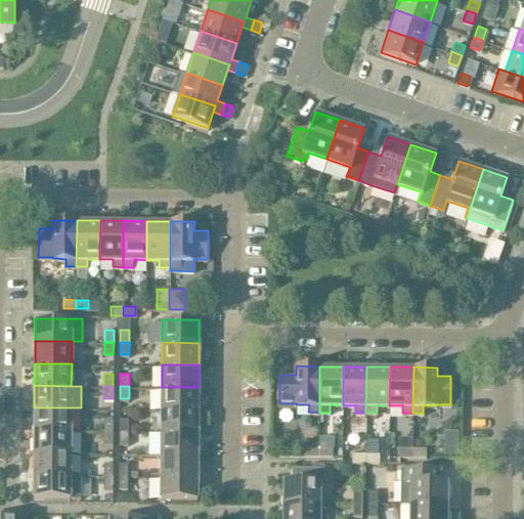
[(198,408),(199,387),(162,387),(161,408),(198,408)]
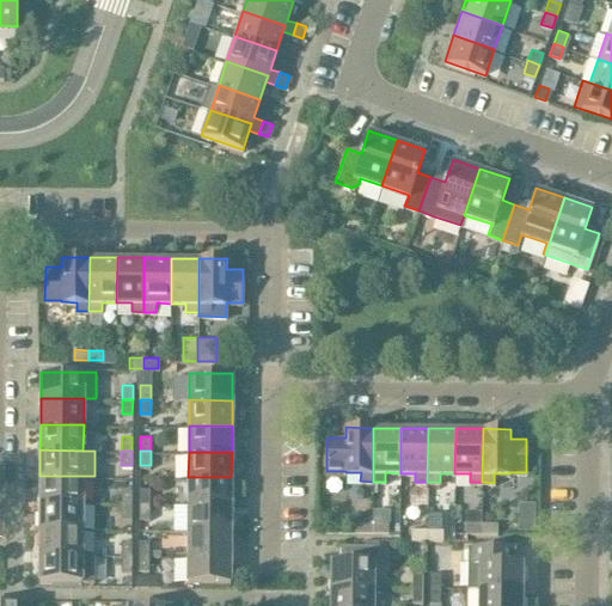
[(83,502),(83,476),(40,476),(40,501),(83,502)]
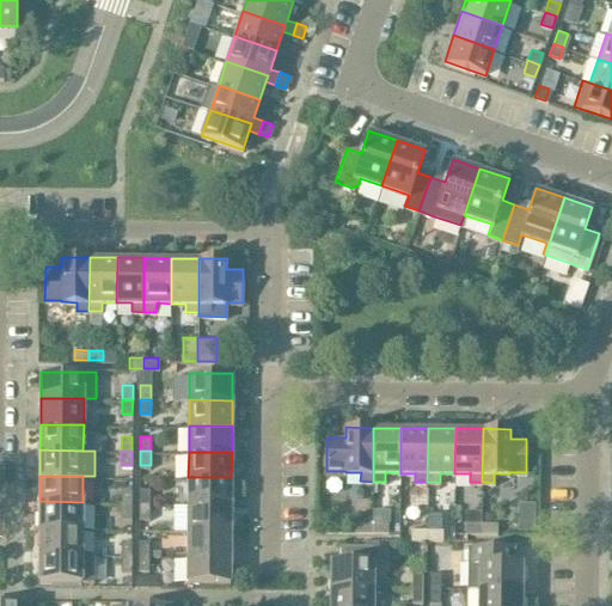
[(231,503),(231,477),(188,477),(188,503),(231,503)]
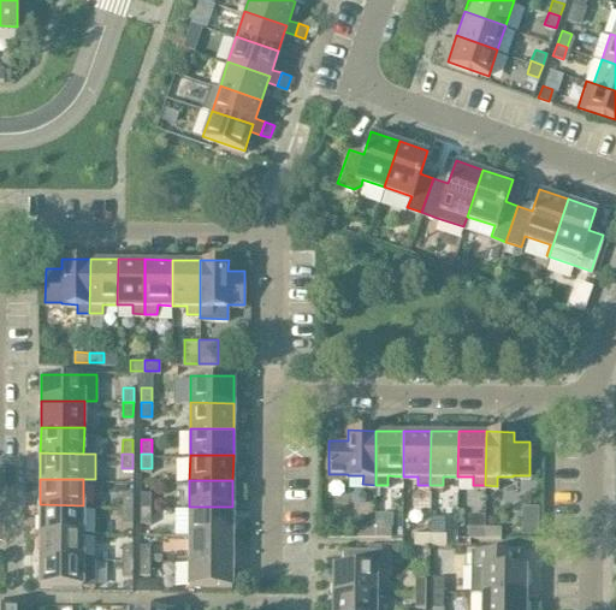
[(132,505),(132,491),(122,491),(122,505),(132,505)]
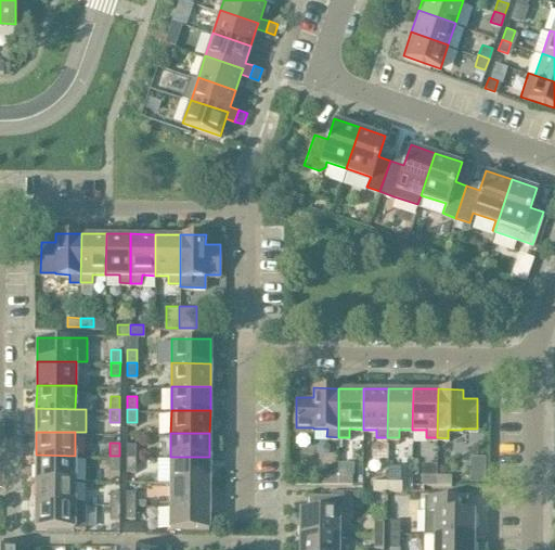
[(136,456),(136,443),(127,443),(126,456),(136,456)]
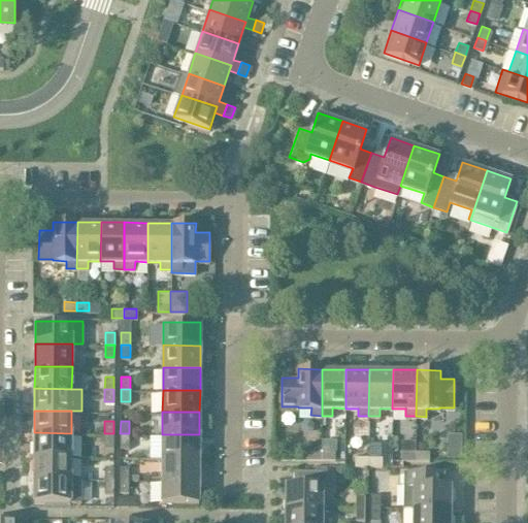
[(71,455),(71,433),(34,432),(34,455),(71,455)]
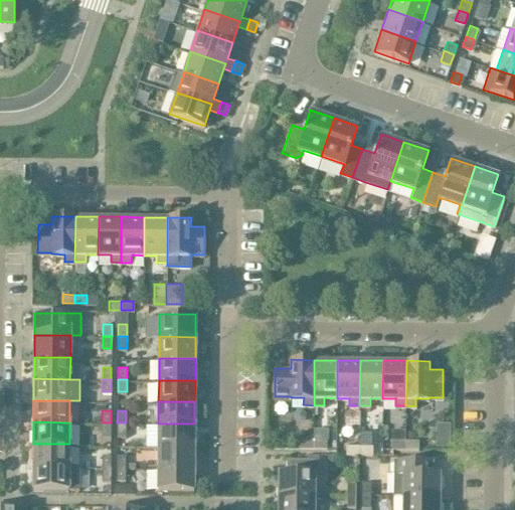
[(111,435),(111,422),(102,422),(102,435),(111,435)]
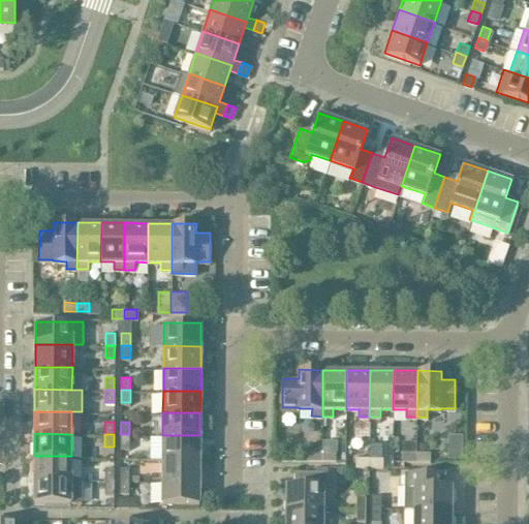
[(129,447),(129,434),(120,434),(120,447),(129,447)]
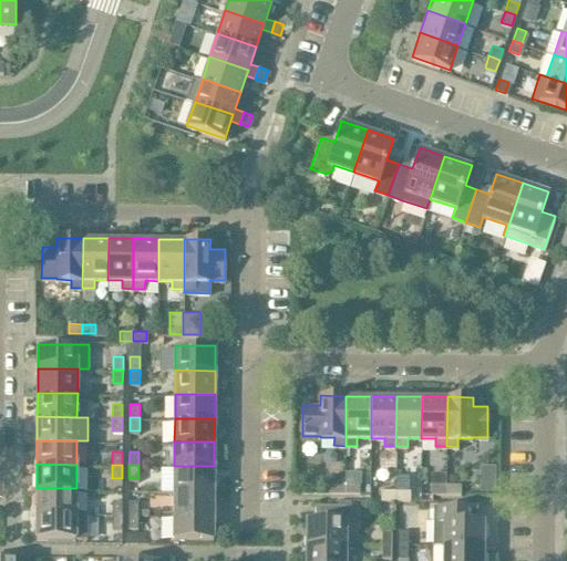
[(214,490),(214,466),(174,466),(174,489),(214,490)]
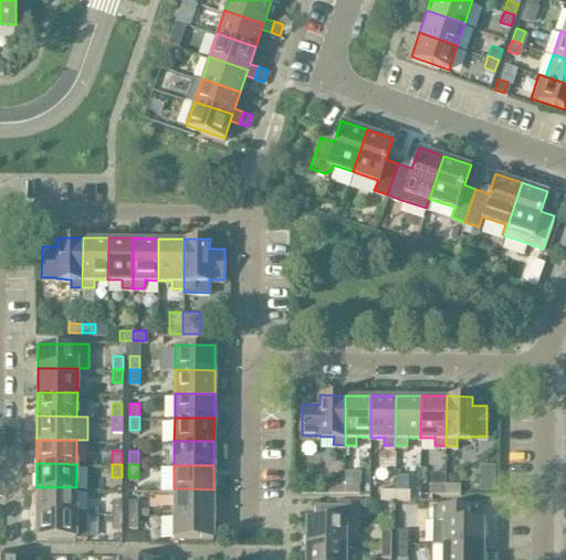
[(345,471),(332,471),(332,479),(331,488),(344,489),(345,479),(345,471)]
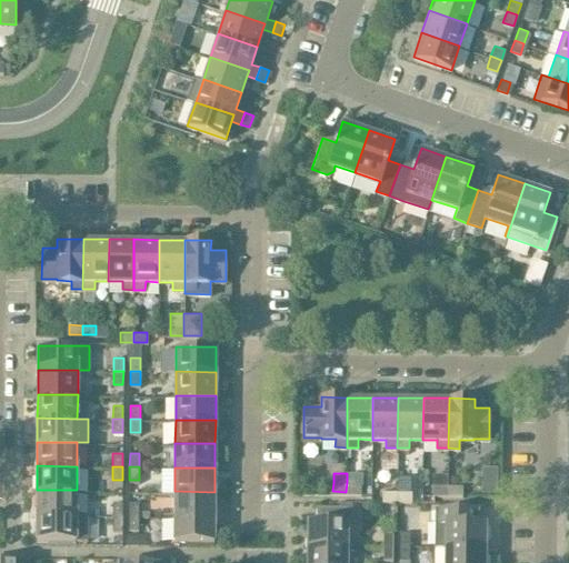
[(359,492),(360,482),(347,482),(346,492),(359,492)]
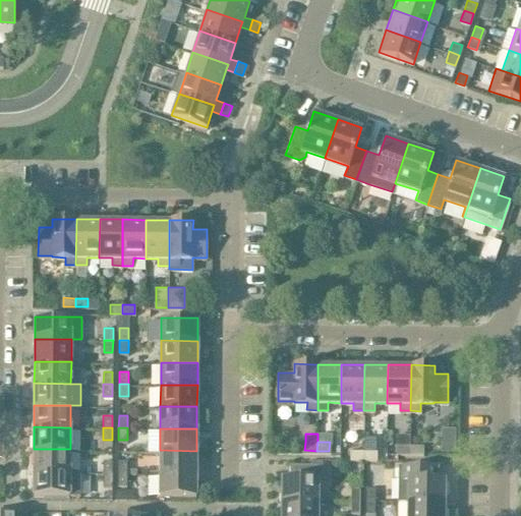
[(410,451),(410,443),(398,443),(398,451),(410,451)]
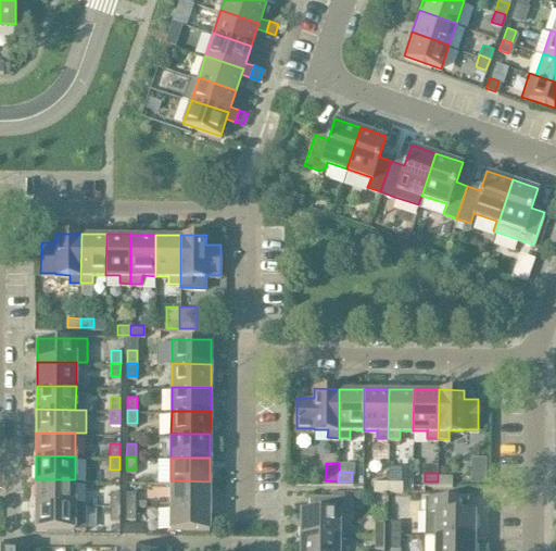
[(451,483),(451,473),(438,473),(438,481),(451,483)]
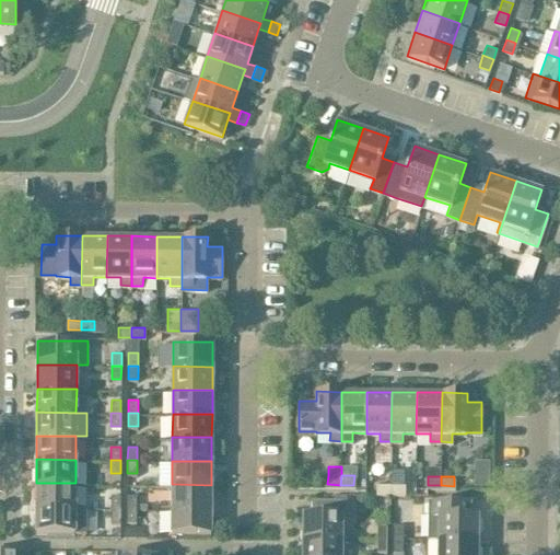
[(76,507),(76,483),(36,483),(36,507),(76,507)]
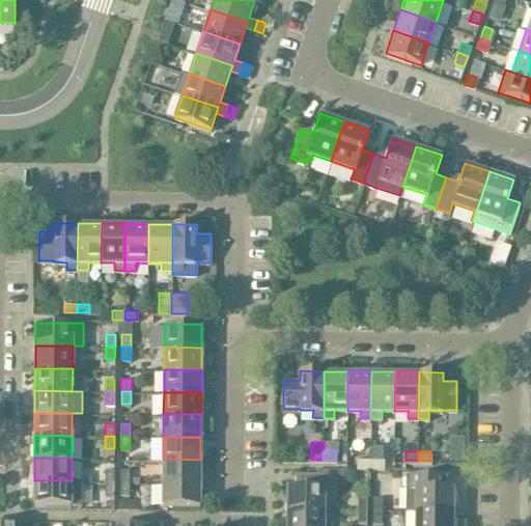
[(370,467),(370,458),(358,458),(358,467),(370,467)]
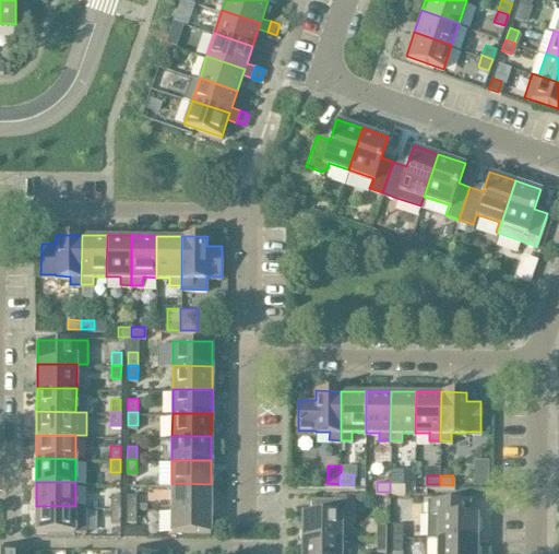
[(403,492),(403,482),(390,482),(390,492),(403,492)]
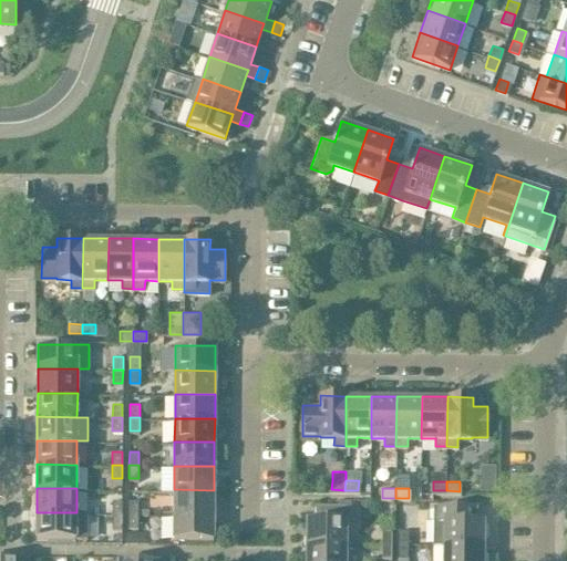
[(214,513),(214,490),(174,489),(174,513),(214,513)]
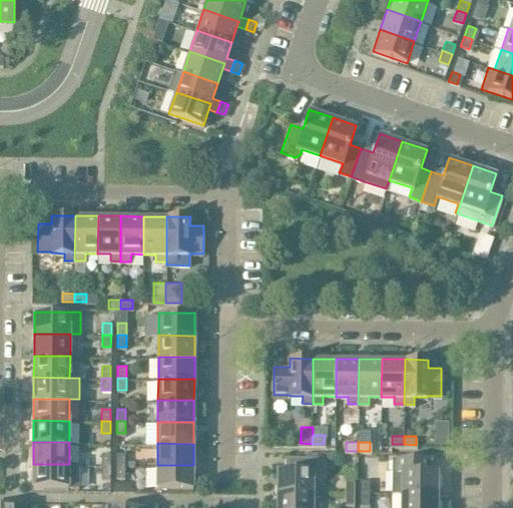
[(109,464),(110,452),(101,452),(101,464),(109,464)]
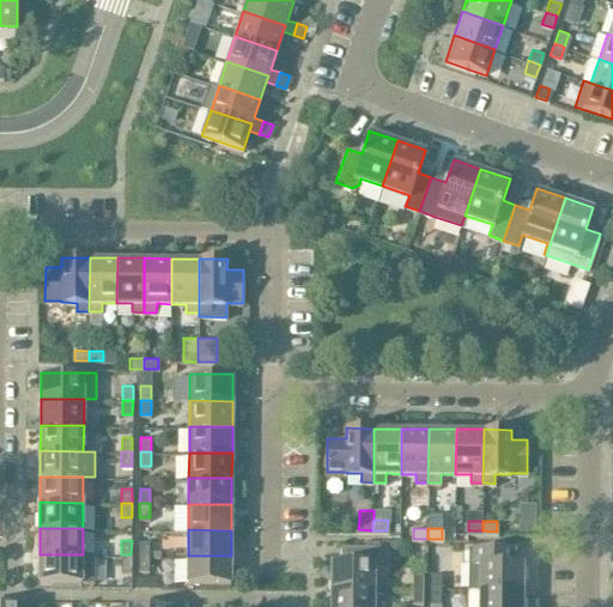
[(150,556),(150,541),(139,540),(139,554),(150,556)]
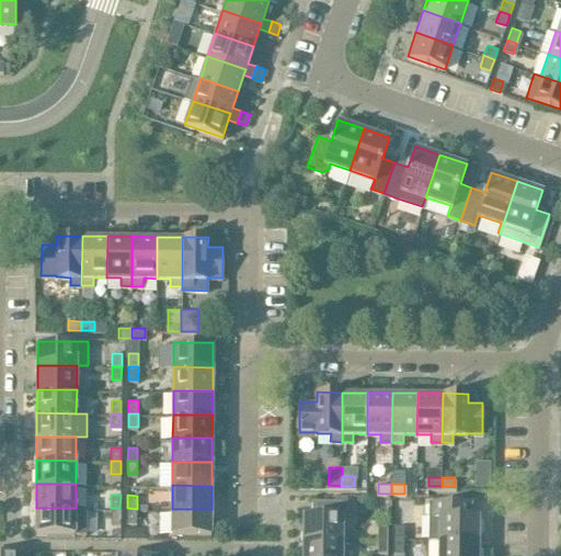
[(343,537),(343,514),(350,514),(350,499),(312,498),(311,512),(304,512),(304,537),(343,537)]
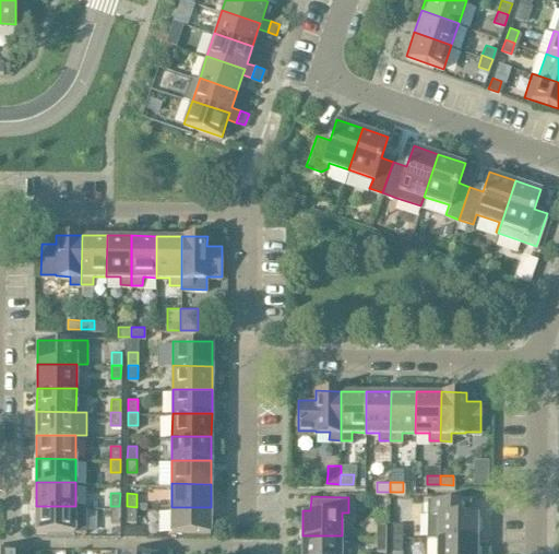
[(468,497),(431,497),(427,497),(427,535),(438,537),(477,537),(477,513),(468,513),(468,497)]
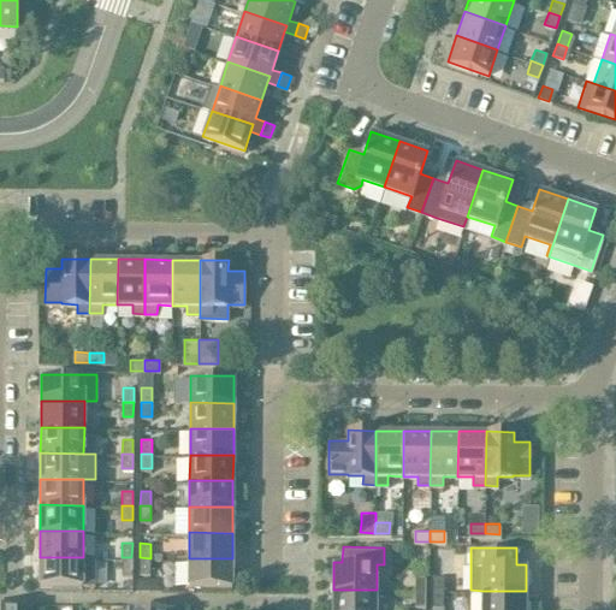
[(95,584),(95,557),(83,557),(40,557),(39,584),(95,584)]
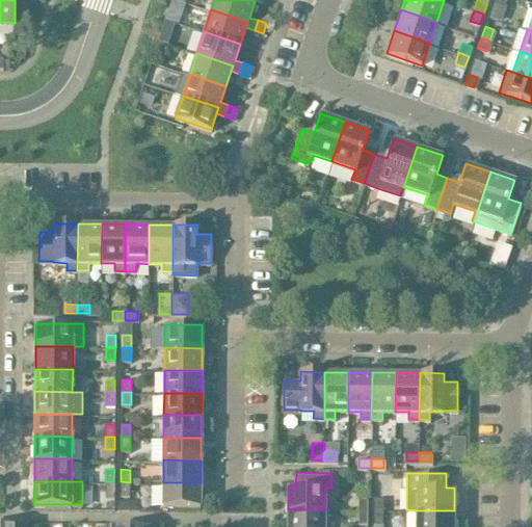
[(113,494),(113,481),(105,481),(105,494),(113,494)]
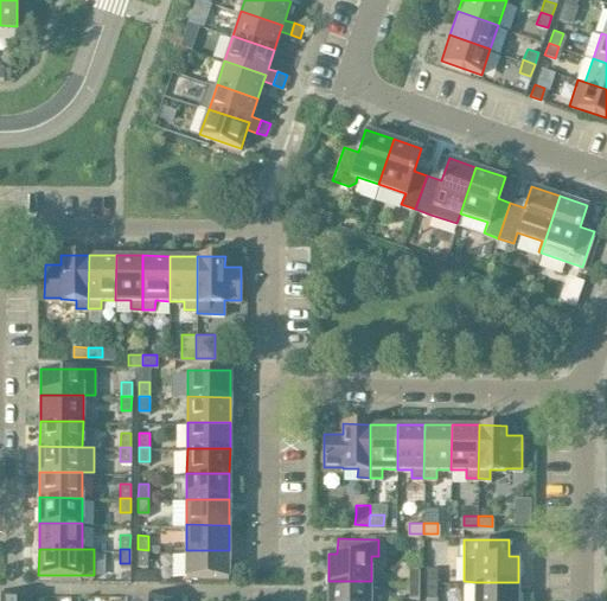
[(148,564),(148,550),(138,549),(138,563),(148,564)]
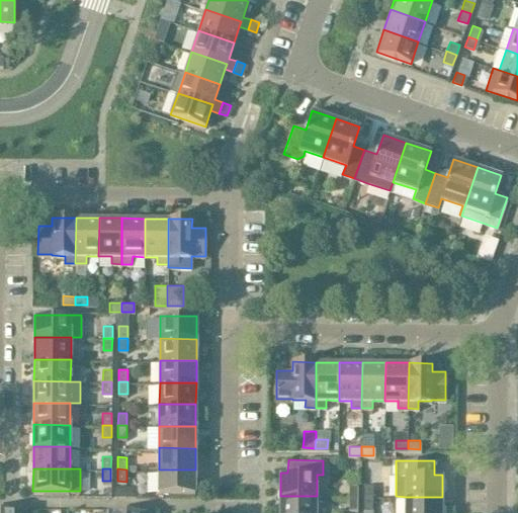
[(195,493),(195,469),(159,469),(159,492),(195,493)]
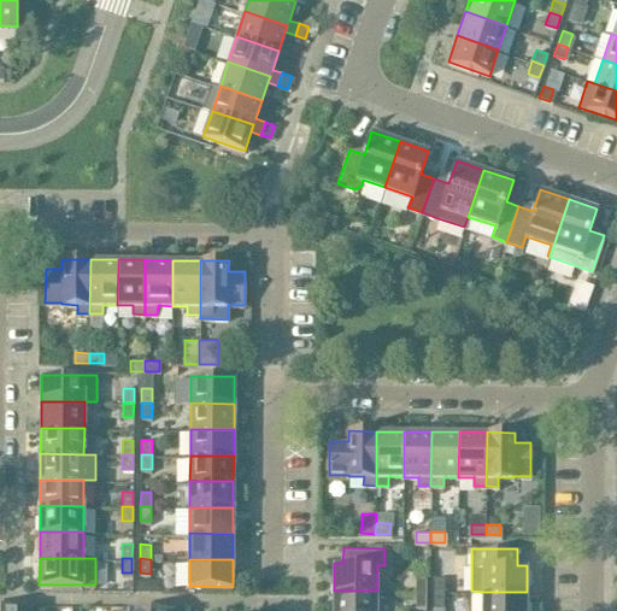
[(425,591),(425,576),(416,576),(416,591),(425,591)]
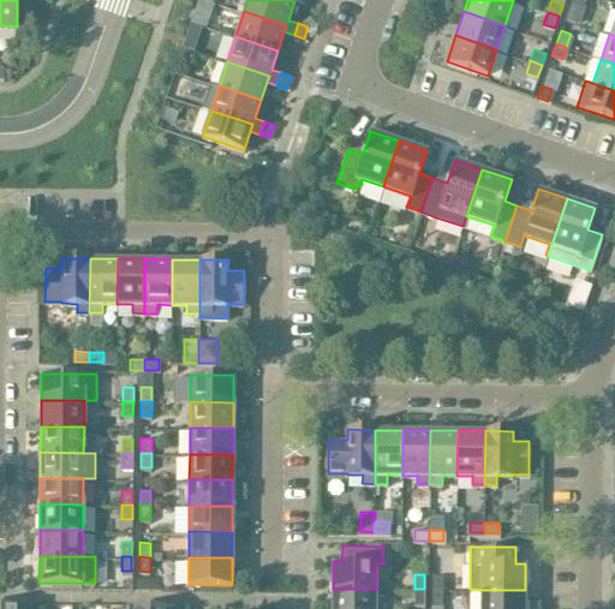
[(443,589),(443,574),(433,574),(433,589),(443,589)]
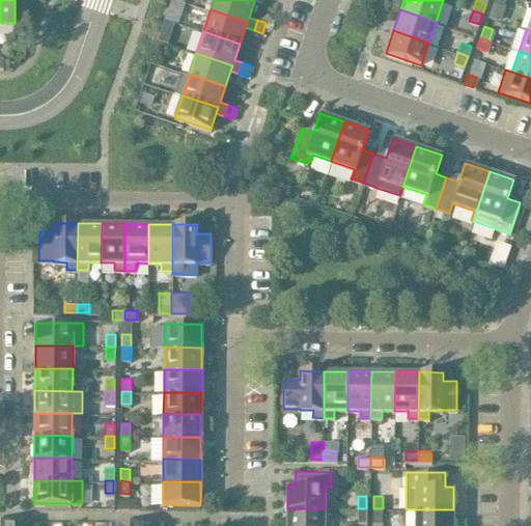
[(324,525),(325,508),(287,508),(286,525),(324,525)]
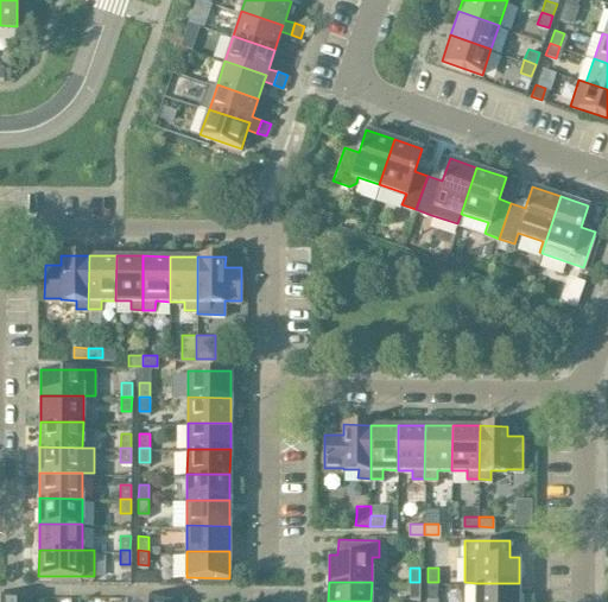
[(419,596),(419,582),(410,582),(409,596),(419,596)]
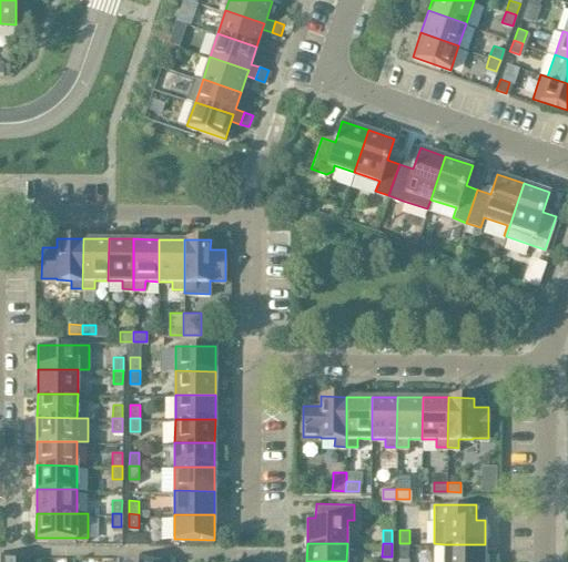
[(408,557),(409,543),(399,543),(399,557),(408,557)]
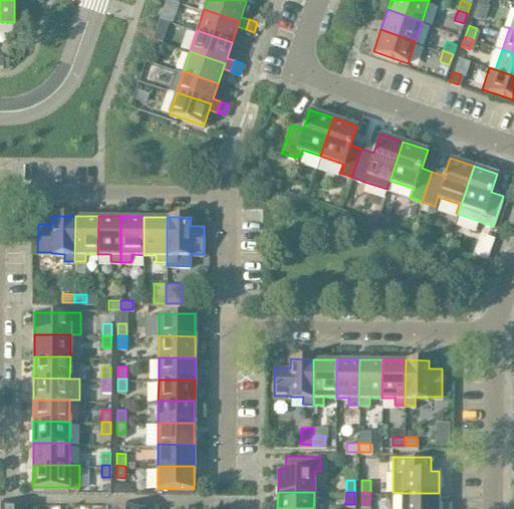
[(438,508),(439,493),(403,493),(402,508),(438,508)]
